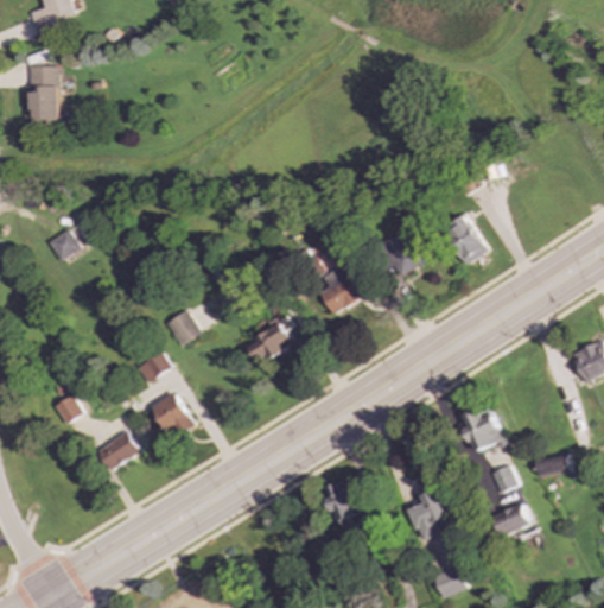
[(42,0),(44,8),(29,13),(33,32),(76,20),(70,0),(42,0)]
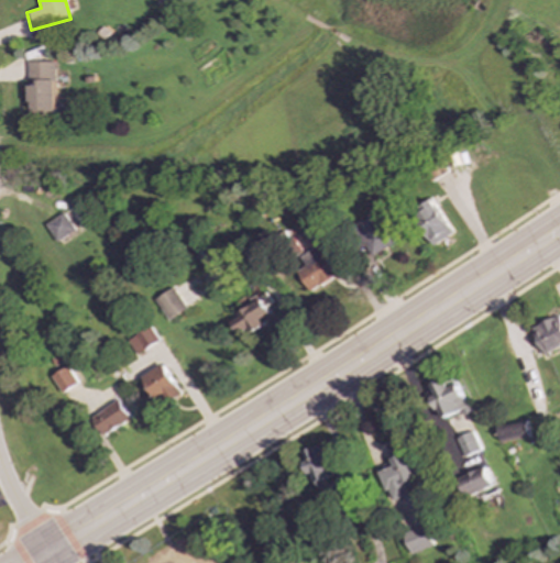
[(26,118),(54,117),(52,62),(25,62),(26,118)]
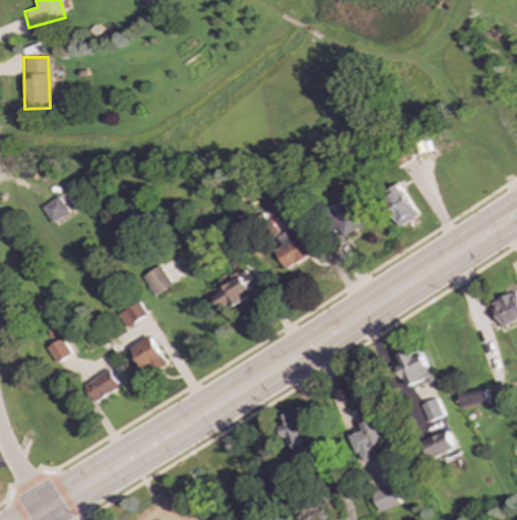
[(383,197),(397,225),(415,216),(401,188),(383,197)]
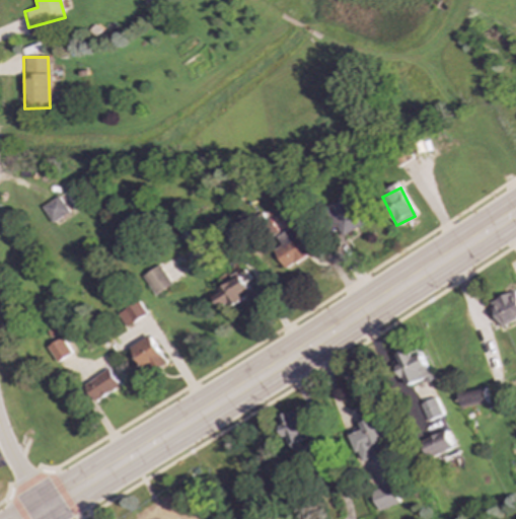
[(39,206),(47,223),(65,213),(57,197),(39,206)]
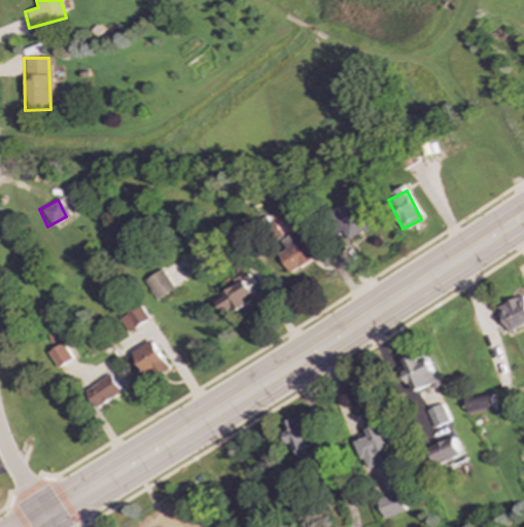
[(357,207),(349,211),(344,203),(328,211),(345,240),(369,226),(357,207)]
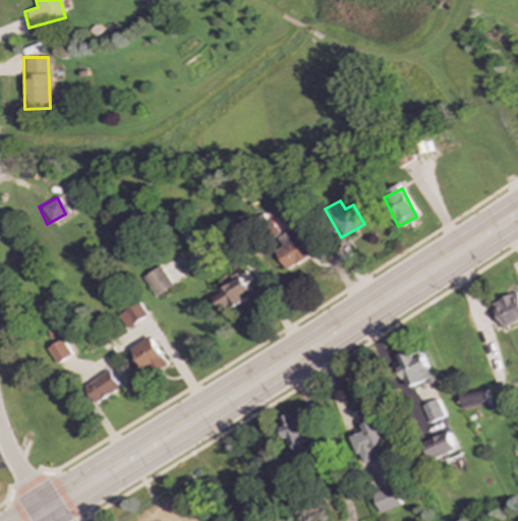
[(284,269),(308,255),(293,227),(268,241),(284,269)]
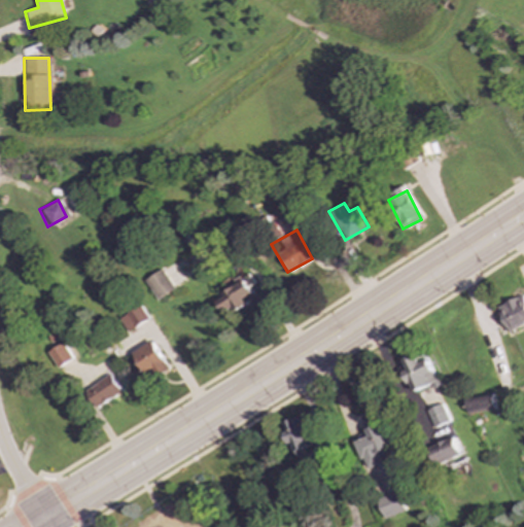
[(153,300),(171,289),(159,270),(141,280),(153,300)]
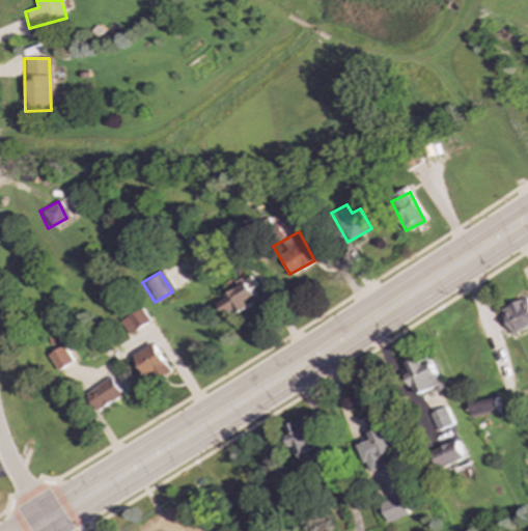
[(214,299),(224,318),(257,301),(246,281),(214,299)]
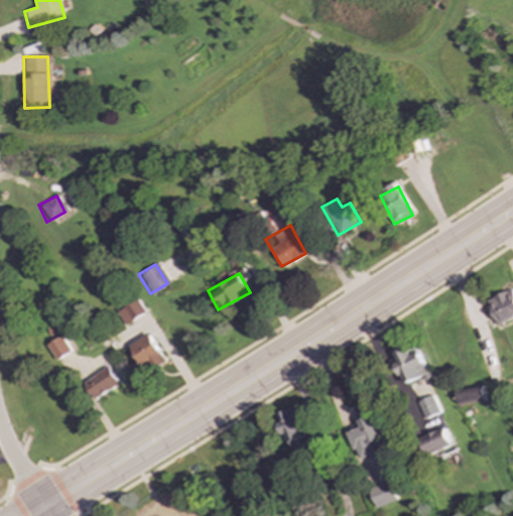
[(495,325),(512,316),(512,296),(510,289),(485,299),(495,325)]
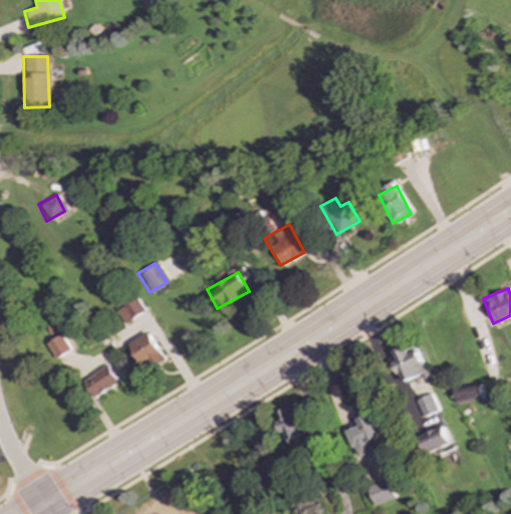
[(112,310),(120,324),(143,311),(135,298),(112,310)]
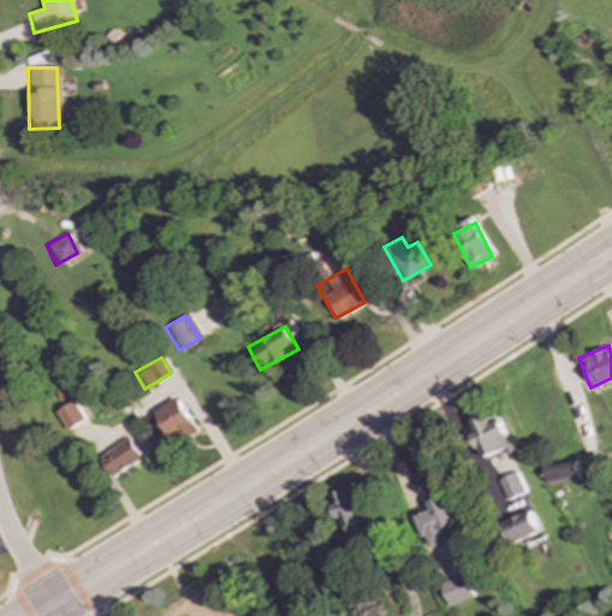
[(192,433),(177,398),(152,410),(168,444),(192,433)]
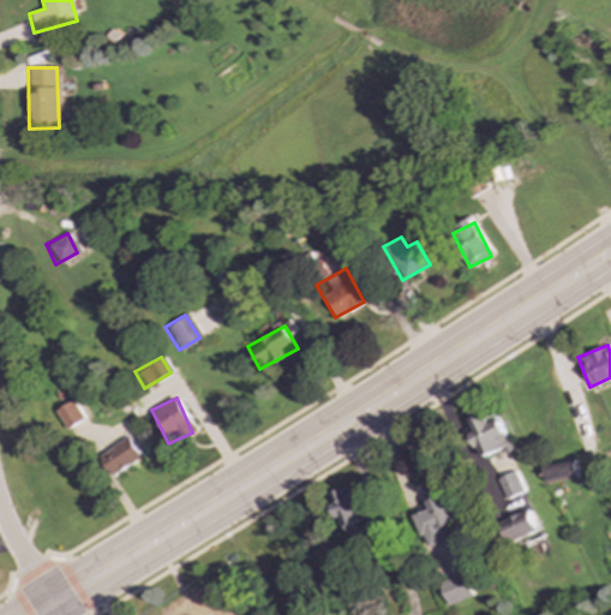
[(52,411),(64,430),(82,419),(70,400),(52,411)]
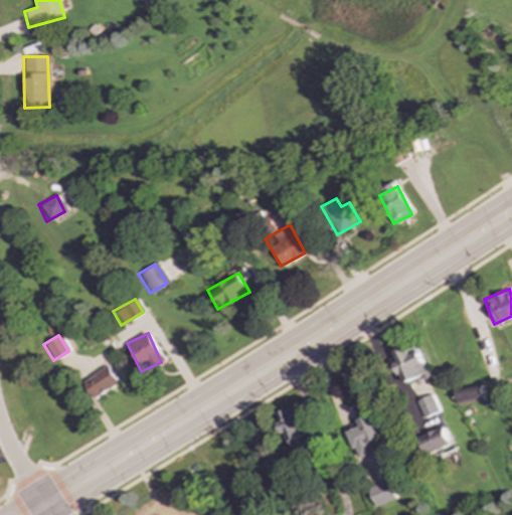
[(416,351),(407,355),(403,346),(387,354),(401,384),(427,372),(416,351)]
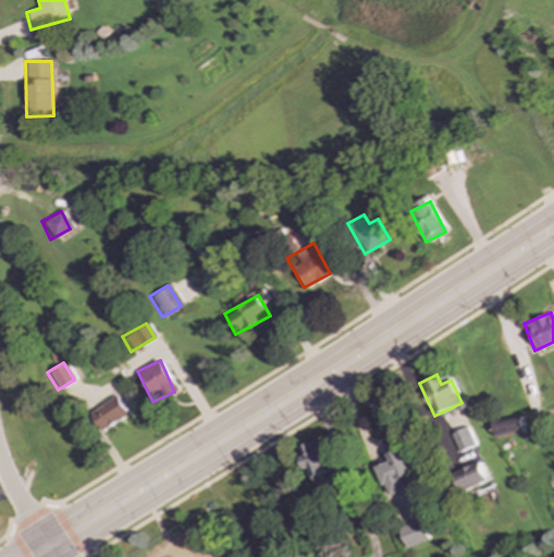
[(125,415),(114,396),(87,411),(98,431),(125,415)]
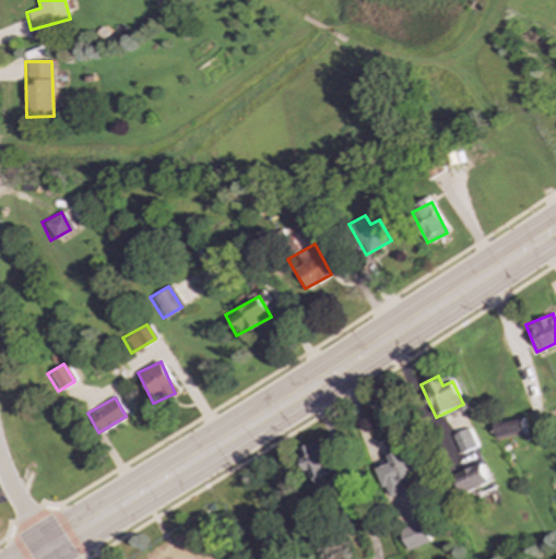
[(493,438),(523,437),(522,420),(492,421),(493,438)]
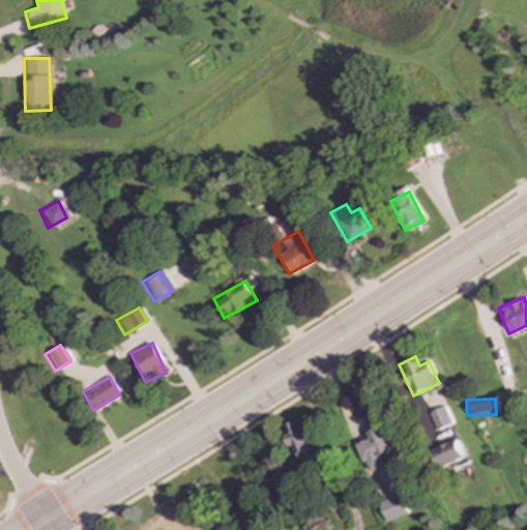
[(435,431),(450,424),(443,406),(428,413),(435,431)]
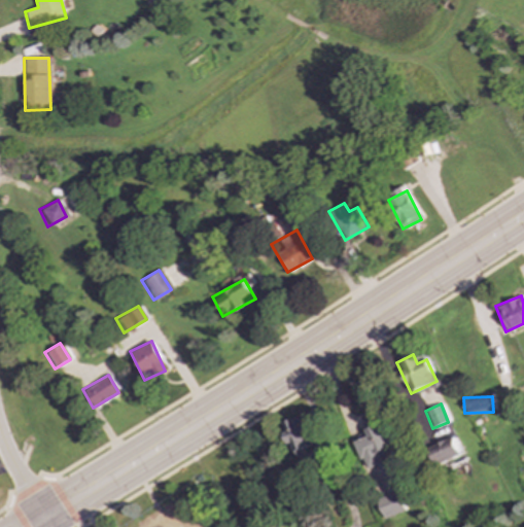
[(277,424),(293,462),(304,458),(301,450),(310,446),(298,416),(277,424)]
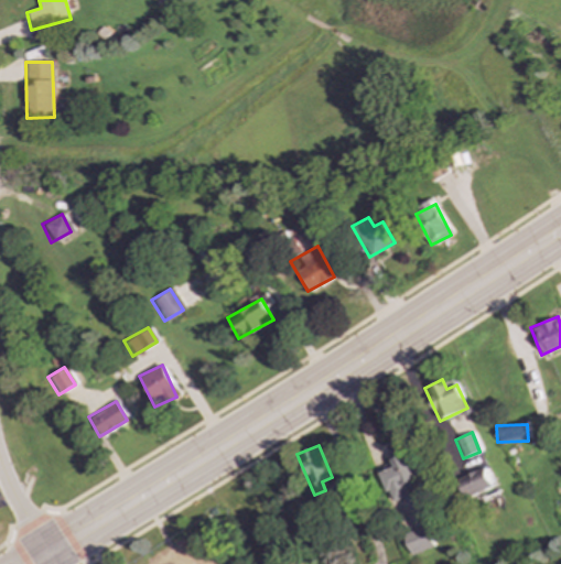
[(409,496),(403,484),(414,479),(405,454),(389,461),(391,467),(378,473),(391,503),(409,496)]
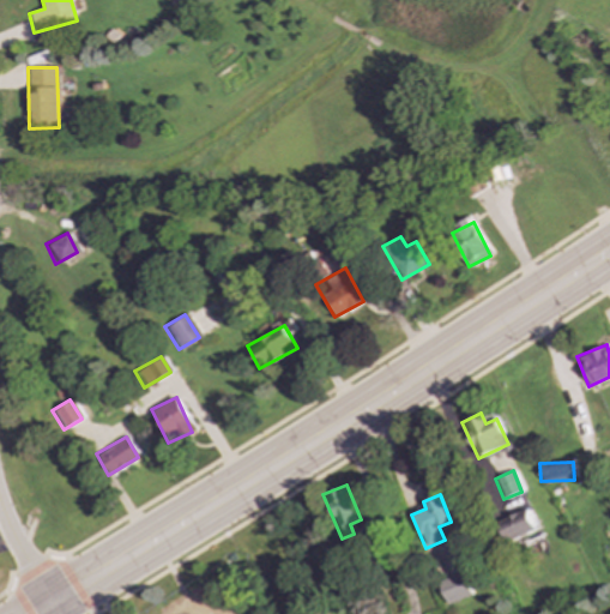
[(506,543),(535,528),(524,507),(496,523),(506,543)]
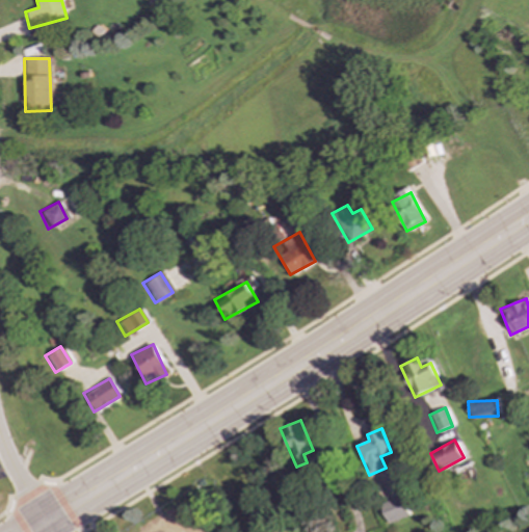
[(408,515),(400,496),(378,504),(387,525),(408,515)]
